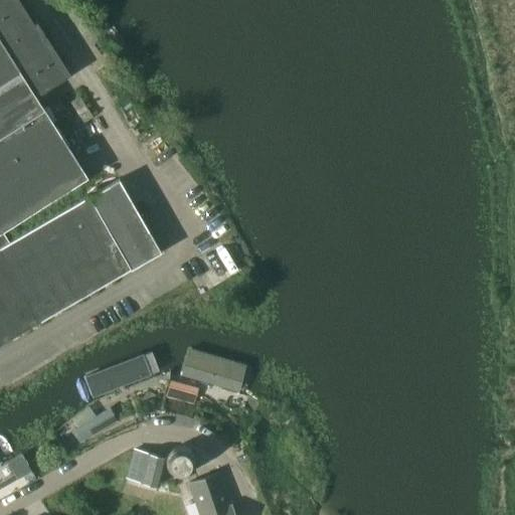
[(19,0),(0,0),(0,344),(161,251),(119,179),(9,242),(2,231),(88,176),(44,109),(44,108),(37,96),(70,74),(37,21),(34,23),(19,0)]
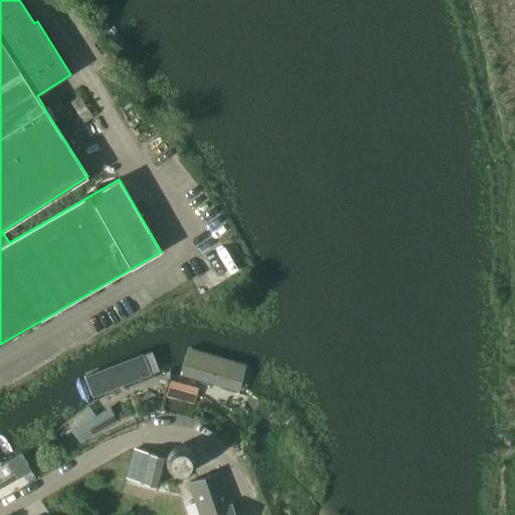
[(247,365),(180,350),(174,374),(241,389),(247,365)]
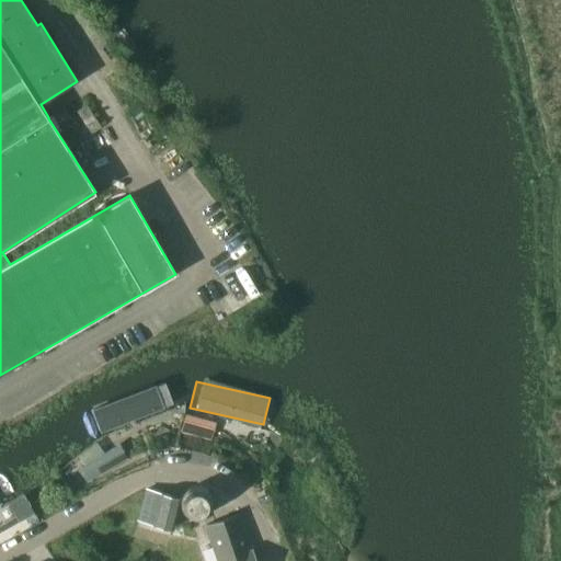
[(159,389),(91,414),(100,437),(168,412),(159,389)]
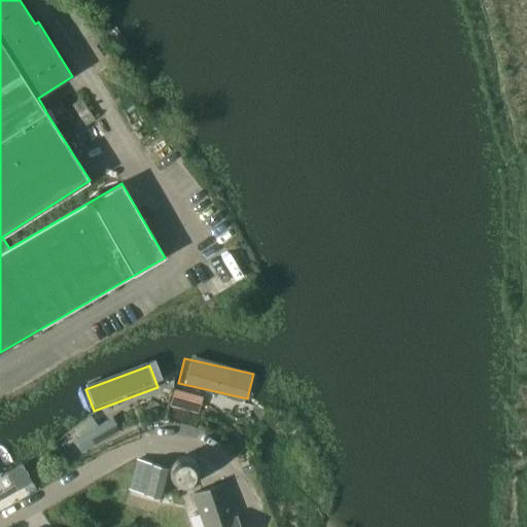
[(77,442),(83,453),(119,431),(114,420),(107,423),(76,440),(77,442)]
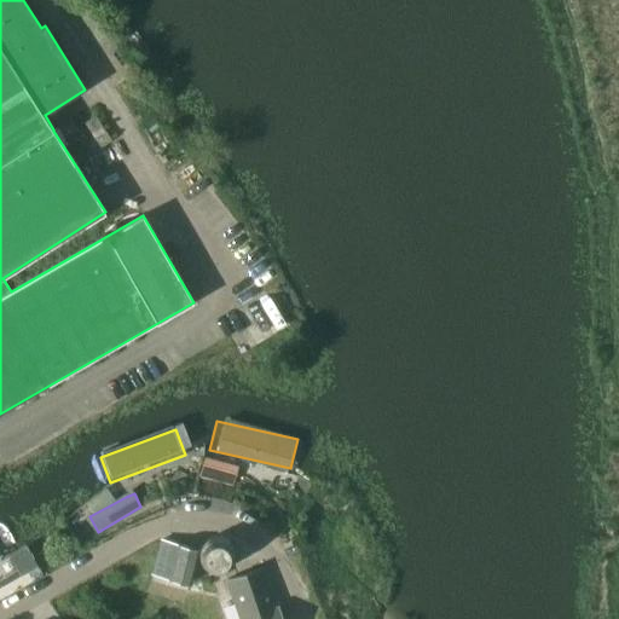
[(201,551),(201,555),(201,559),(203,563),(207,567),(210,570),(215,572),(220,572),(225,571),(229,567),(232,563),(235,559),(236,554),(235,548),(231,543),(227,539),(221,537),(217,537),(210,538),(206,542),(202,545),(201,551)]
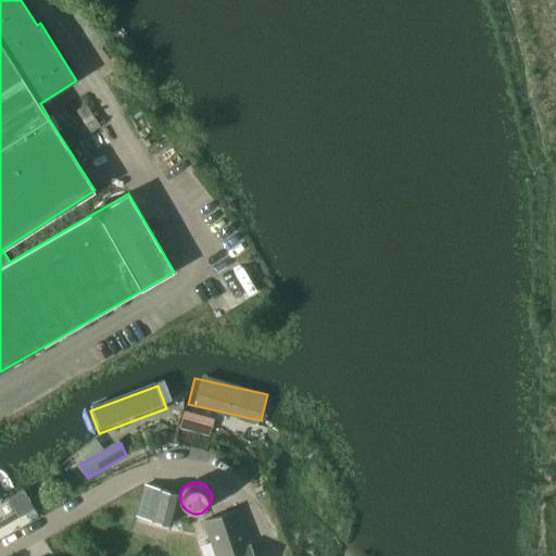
[(141,501),(138,515),(171,525),(178,495),(146,485),(146,487),(141,501)]
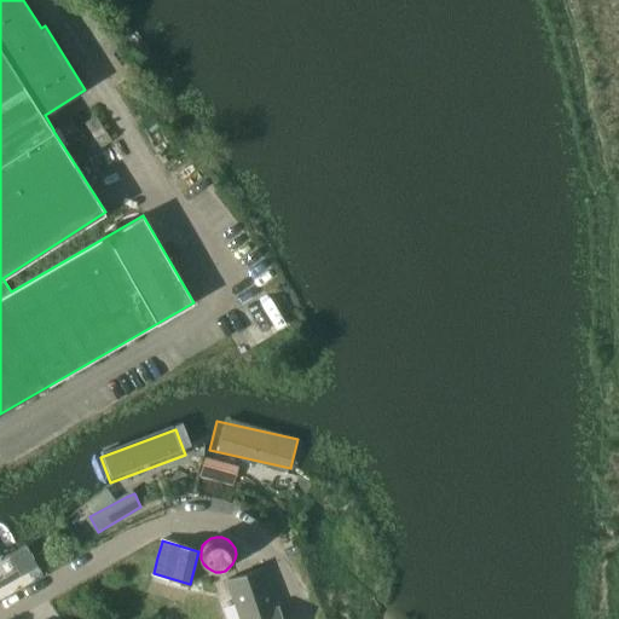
[(241,618),(243,618),(278,607),(265,567),(227,580),(241,618)]
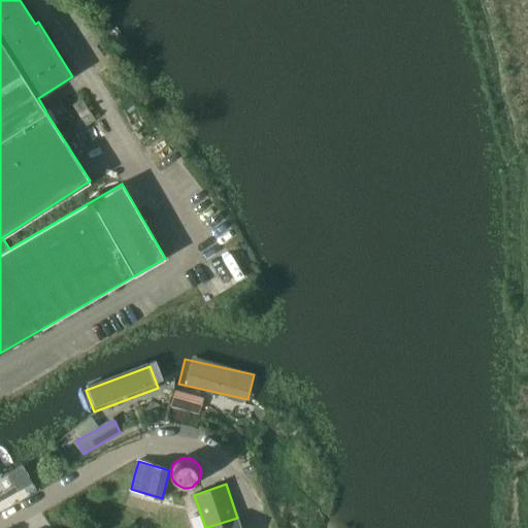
[(240,527),(237,518),(207,527),(240,527)]
